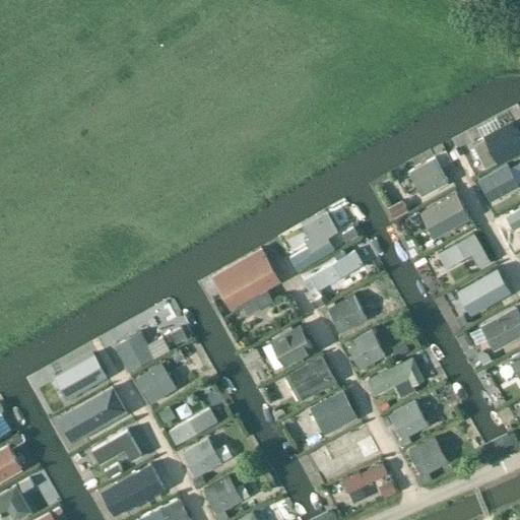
[(519,136),(513,123),(473,144),(485,169),(519,149),(519,136)]
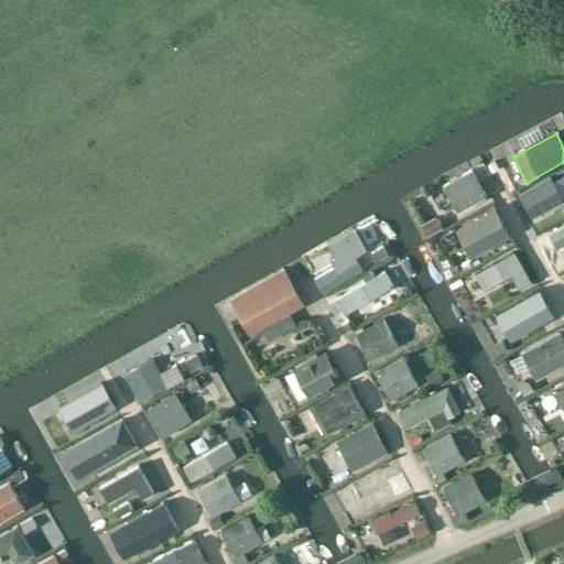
[(563,202),(551,177),(519,195),(532,219),(563,202)]
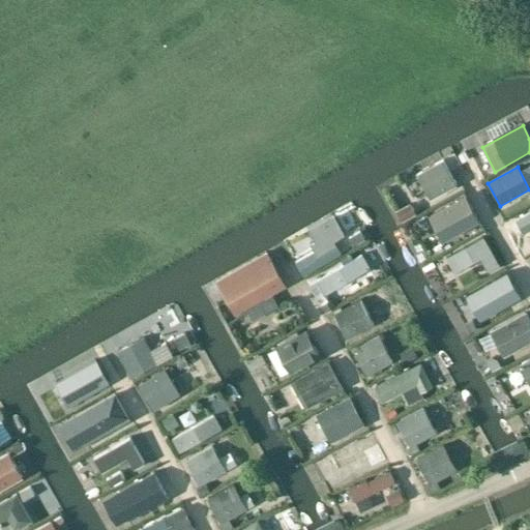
[(469,188),(435,202),(446,231),(483,216),(478,203),(476,204),(469,188)]
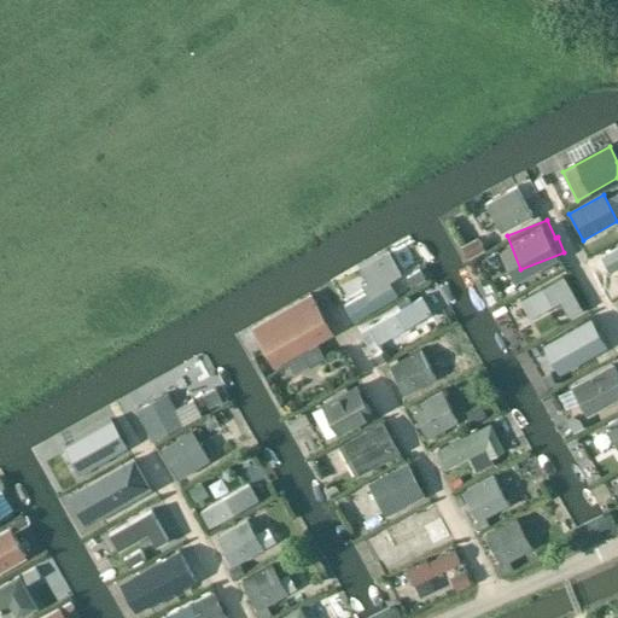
[(467,229),(472,245),(488,240),(483,225),(467,229)]
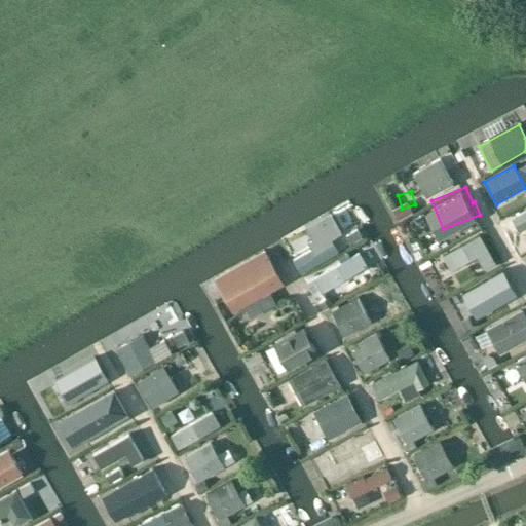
[(454,261),(491,240),(482,224),(445,245),(454,261)]
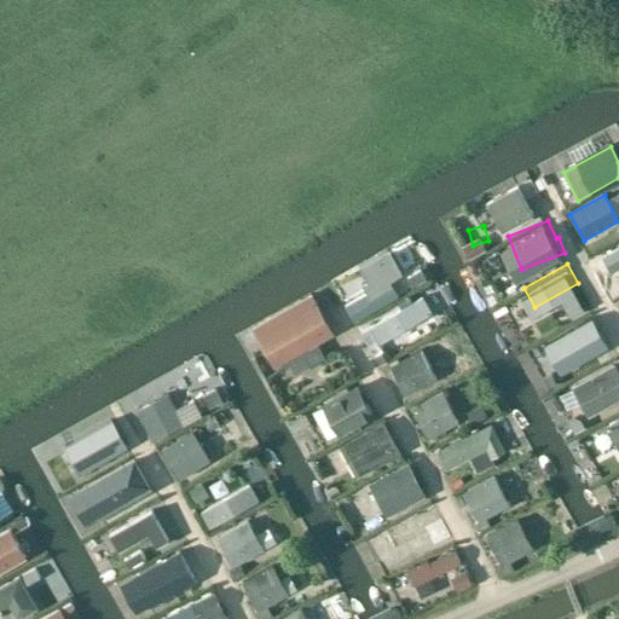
[(357,308),(400,285),(393,270),(348,293),(357,308)]
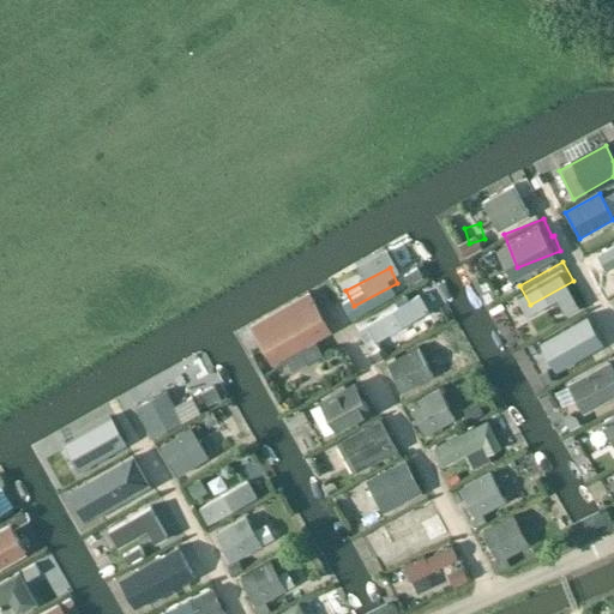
[(371,308),(381,335),(435,312),(425,287),(371,308)]
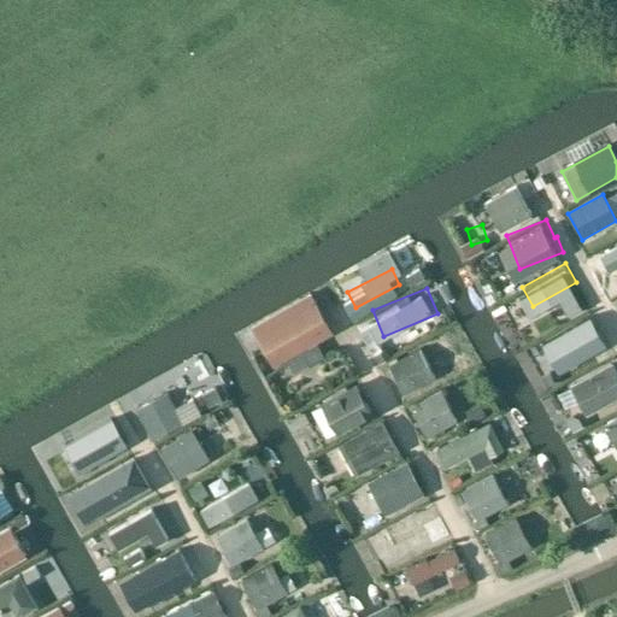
[(507,335),(526,324),(504,288),(486,299),(507,335)]
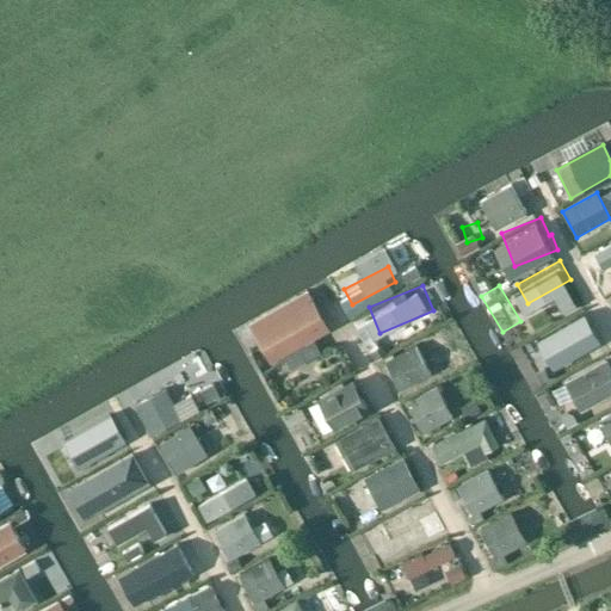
[(307,290),(248,323),(270,360),(328,327),(307,290)]
